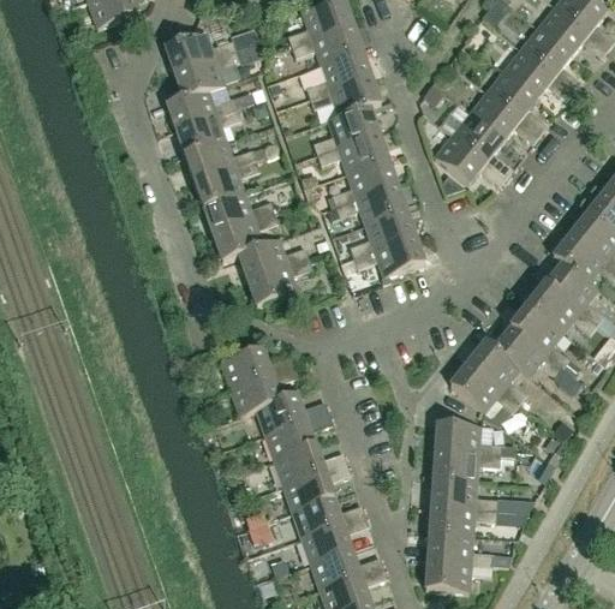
[(138,13),(133,0),(91,0),(88,1),(97,29),(138,13)]
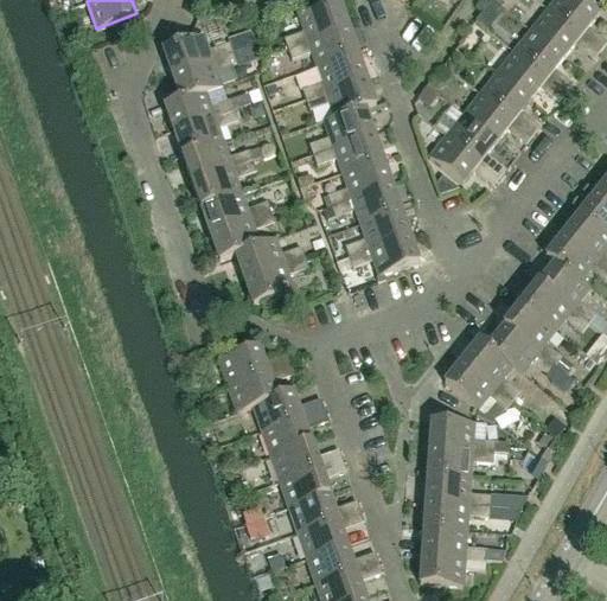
[(349,26),(339,0),(336,0),(299,14),(304,30),(283,37),(287,48),(349,26)]
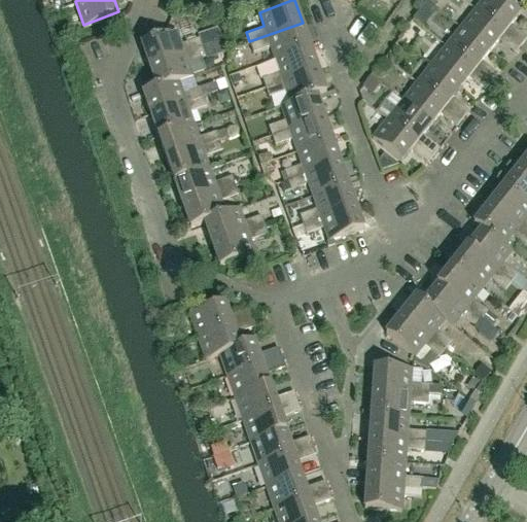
[(511,22),(520,10),(506,0),(480,0),(476,6),(521,42),(526,35),(511,22)]
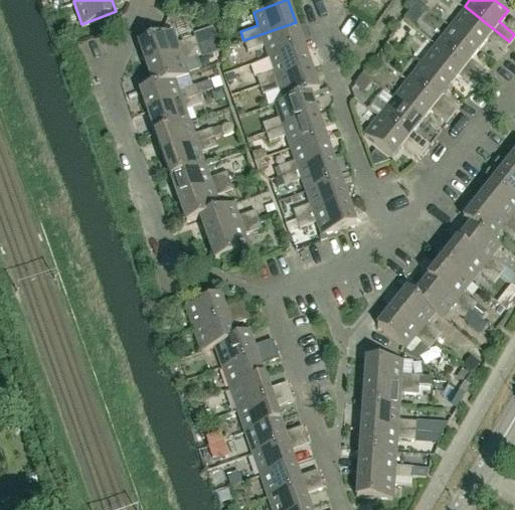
[(410,4),(403,12),(414,21),(421,13),(410,4)]
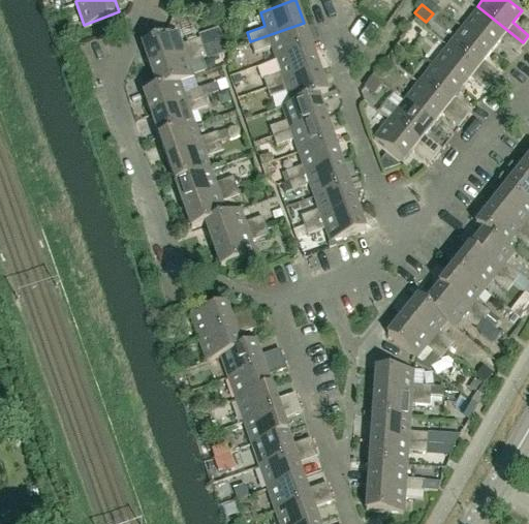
[(523,42),(477,6),(463,25),(492,49),(500,37),(517,51),(523,42)]
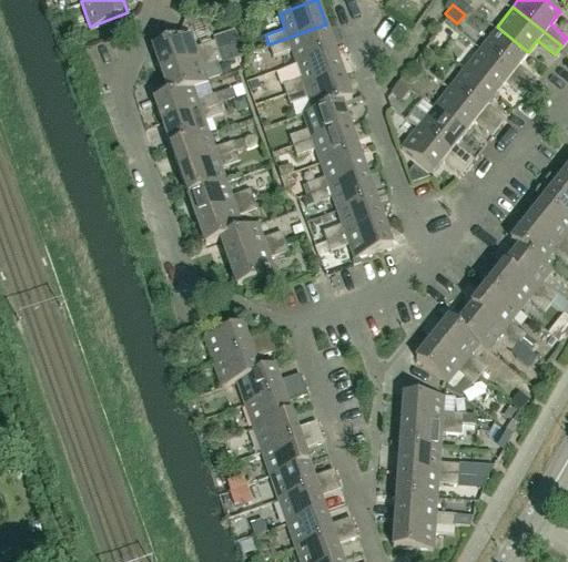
[(334,48),(326,24),(269,44),(273,54),(292,48),(296,61),(334,48)]
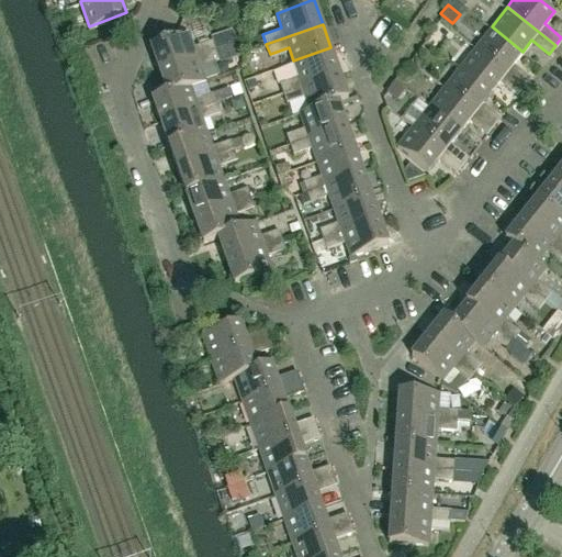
[(514,63),(523,52),(492,26),(475,46),(524,85),(530,77),(514,63)]
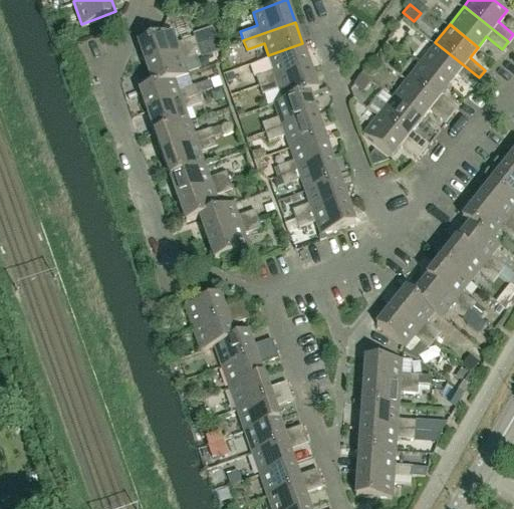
[(197,43),(194,35),(177,41),(172,27),(138,39),(146,62),(197,43)]
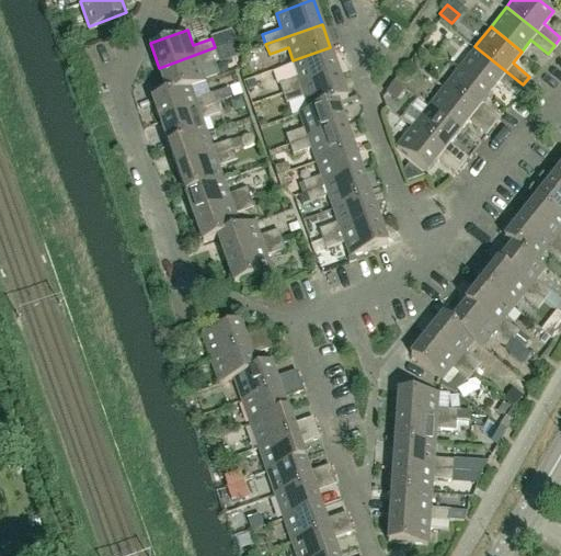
[(523,84),(474,46),(459,66),(491,90),(500,79),(516,92),(523,84)]
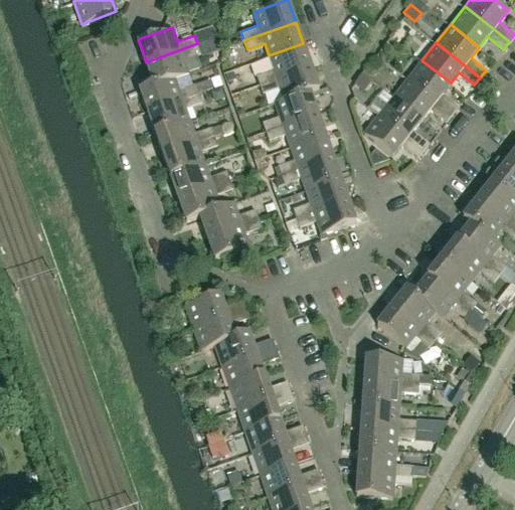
[(188,72),(183,58),(200,52),(197,43),(146,62),(153,82),(154,83),(174,76),(175,77),(188,72)]
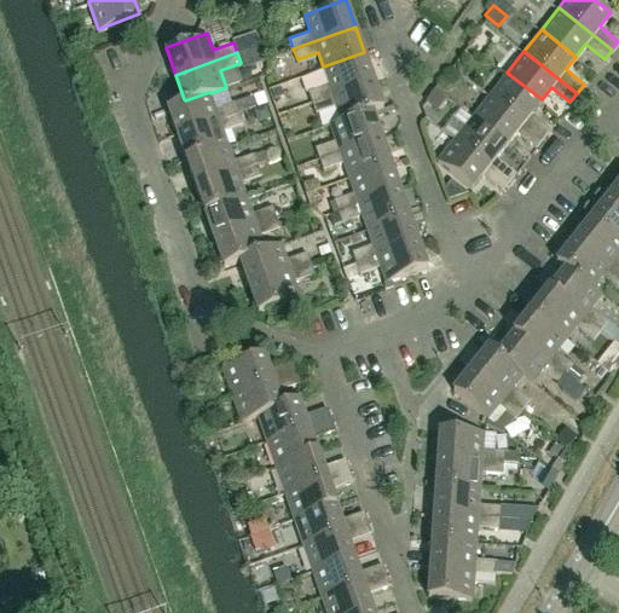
[(374,79),(364,52),(323,67),(329,82),(308,90),(312,100),(374,79)]
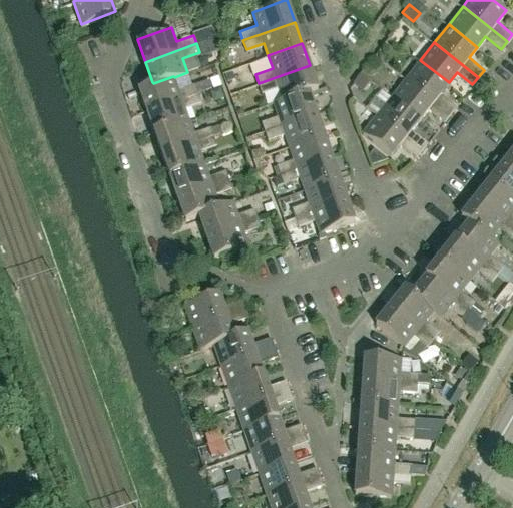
[(374,53),(367,62),(375,68),(383,60),(374,53)]
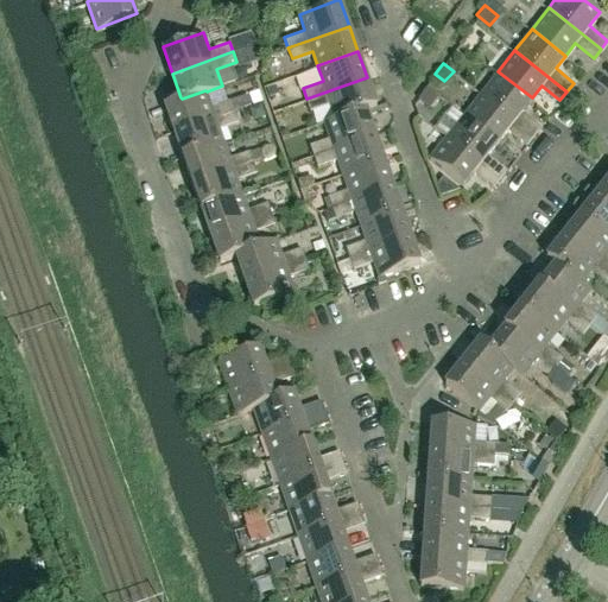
[(521,111),(532,97),(498,71),(481,93),(533,134),(540,125),(521,111)]
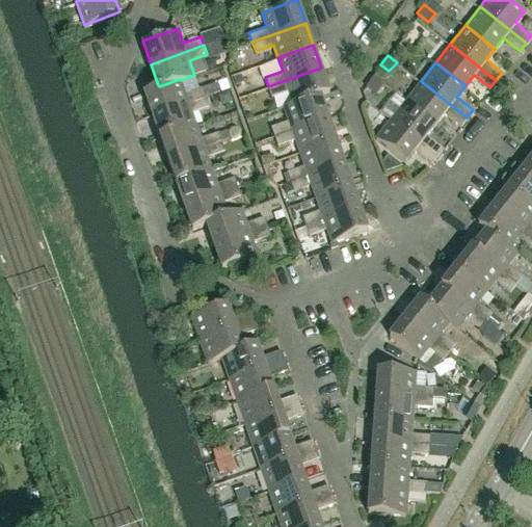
[(329,90),(321,68),(268,86),(271,96),(289,89),(293,101),(293,102),(319,94),(320,95),(329,90)]
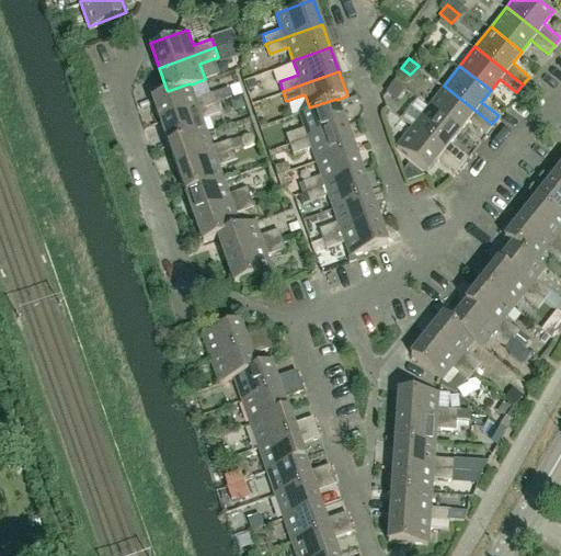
[(253,76),(245,78),(249,88),(256,86),(253,76)]
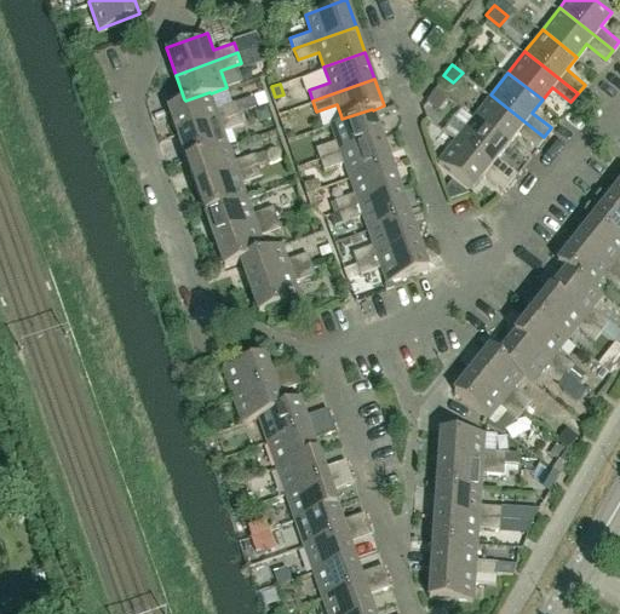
[(435,86),(426,97),(437,107),(446,95),(435,86)]
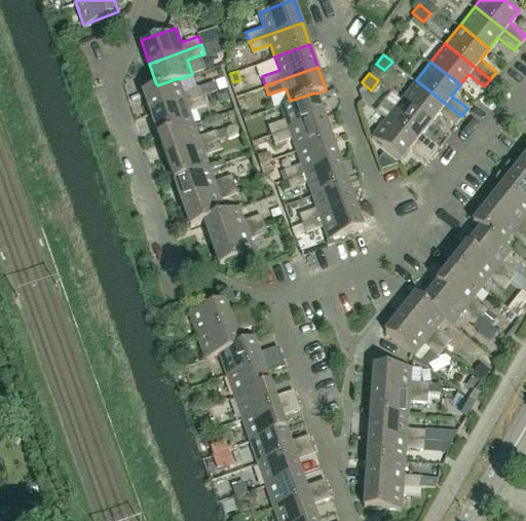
[(223,75),(216,78),(219,88),(227,85),(223,75)]
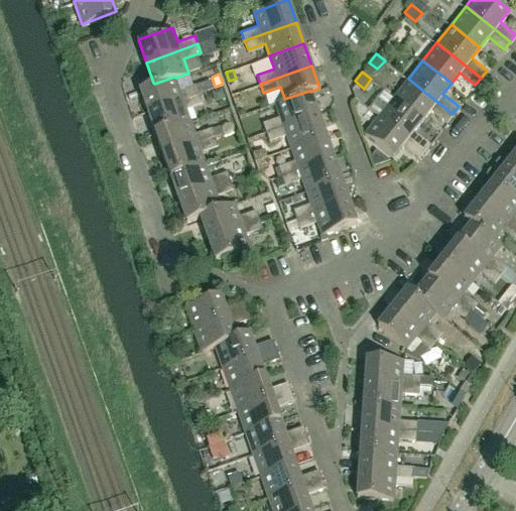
[(200,92),(197,84),(179,90),(175,78),(174,77),(154,84),(153,83),(140,88),(148,110),(200,92)]
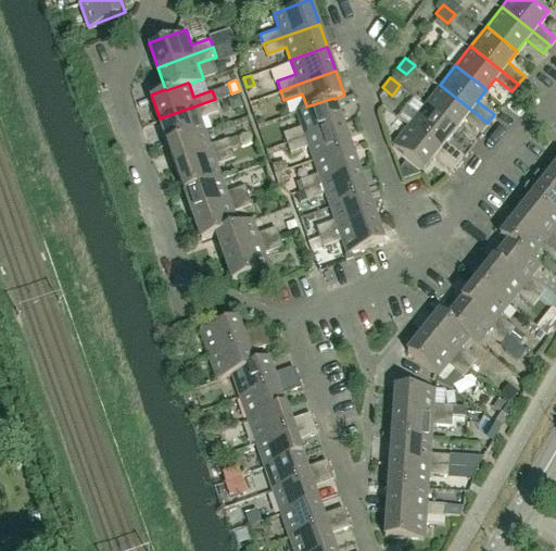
[(488,123),(440,85),(425,103),(455,128),(464,117),(481,130),(488,123)]
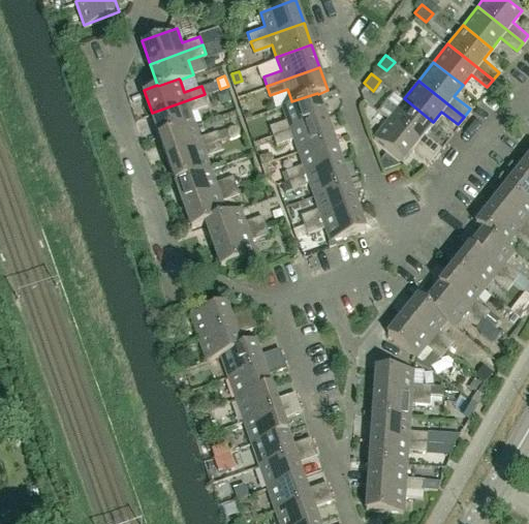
[(226,88),(216,92),(218,99),(223,101),(230,98),(226,88)]
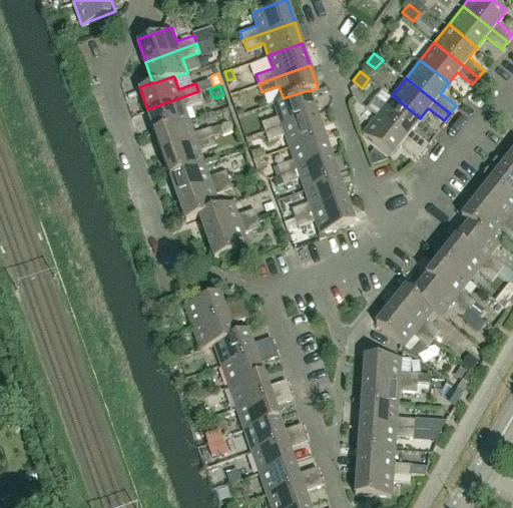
[(233,105),(249,99),(246,90),(230,96),(233,105)]
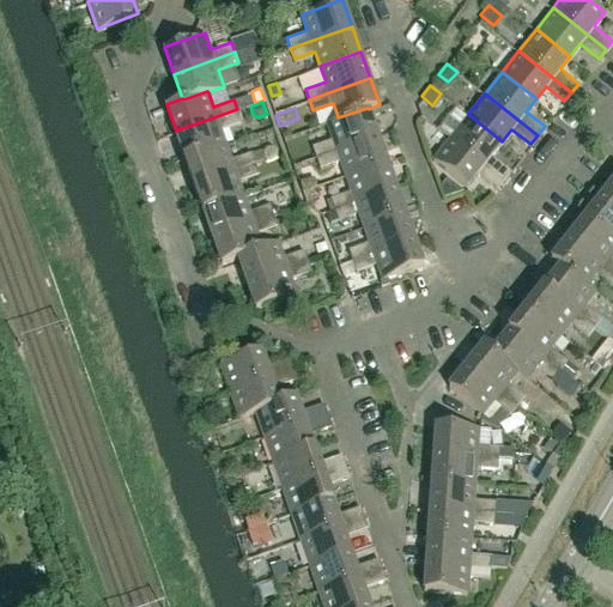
[(377,133),(369,109),(368,108),(338,117),(338,116),(327,121),(333,137),(313,144),(316,155),(377,133)]
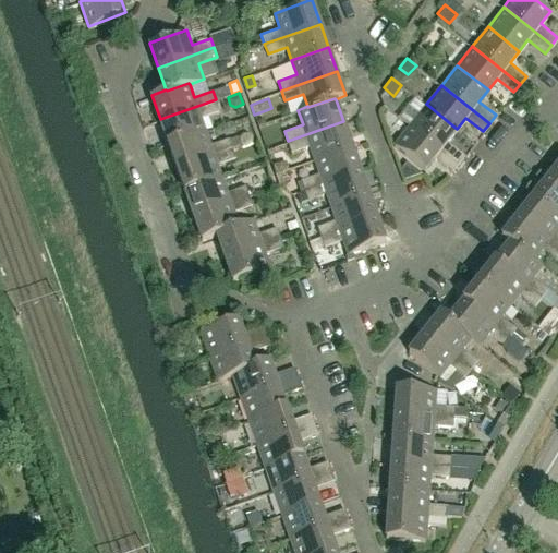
[(205,130),(201,116),(219,109),(216,99),(160,119),(168,143),(205,130)]
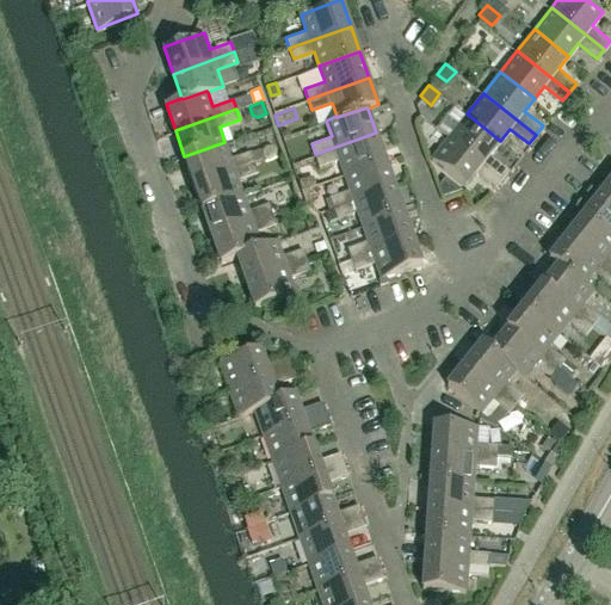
[(491,154),(500,141),(467,113),(449,135),(501,177),(508,168),(491,154)]
